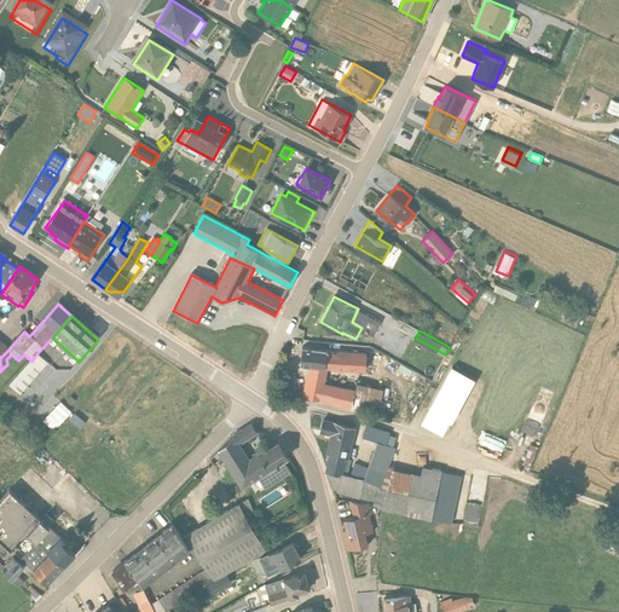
[(386,402),(381,400),(383,390),(356,384),(354,390),(324,384),(328,368),(364,370),(365,353),(302,348),(301,365),(311,367),(304,398),(377,414),(379,409),(385,410),(386,402)]
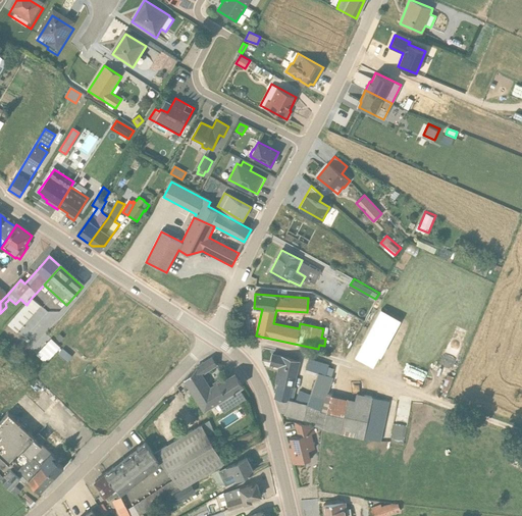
[(41,307),(31,299),(27,305),(7,326),(17,334),(41,307)]
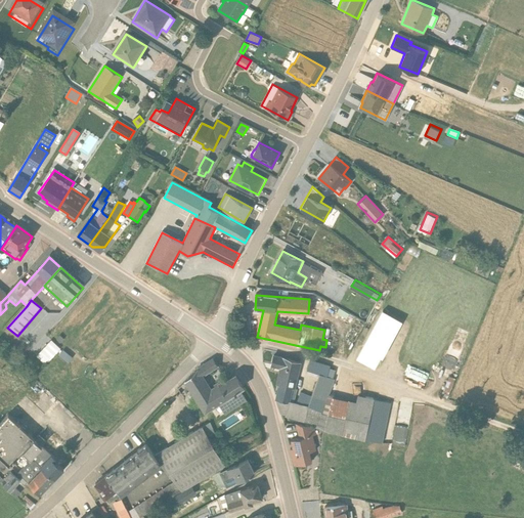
[(382,310),(355,358),(375,369),(381,357),(382,358),(402,321),(382,310)]
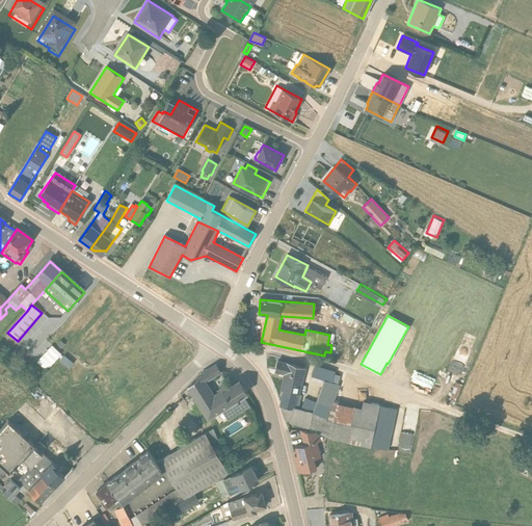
[(46,371),(61,356),(52,346),(37,363),(46,371)]
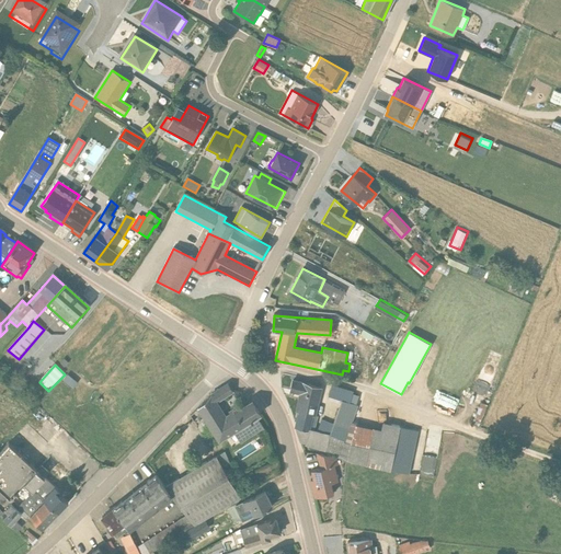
[(318,417),(316,417),(322,390),(293,383),(290,393),(300,395),(296,413),(298,414),(295,428),(300,445),(325,452),(339,456),(339,459),(409,473),(418,430),(382,422),(381,429),(373,428),(356,424),(352,423),(357,405),(356,405),(358,397),(353,395),(353,392),(331,385),(329,396),(342,401),(333,424),(321,419),(317,433),(315,431),(318,417)]
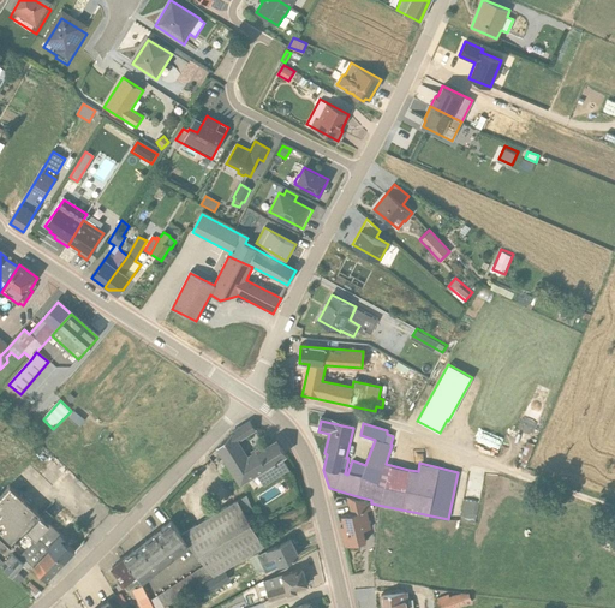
[(232,435),(218,449),(242,488),(256,478),(263,489),(290,472),(282,459),(286,457),(276,442),(266,448),(264,446),(250,454),(251,456),(248,458),(239,443),(255,433),(250,424),(232,435)]
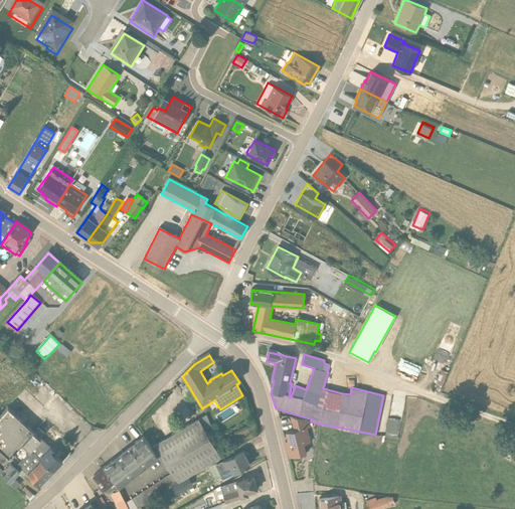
[(240,414),(236,406),(216,415),(220,423),(240,414)]
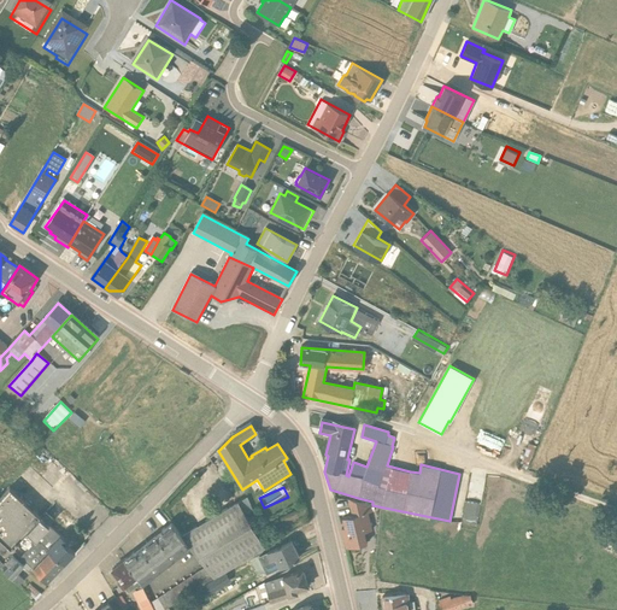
[(39,541),(65,567),(75,555),(66,546),(69,544),(60,537),(59,537),(50,527),(54,522),(45,514),(40,518),(10,490),(0,500),(0,539),(1,540),(10,549),(11,551),(28,533),(39,541)]
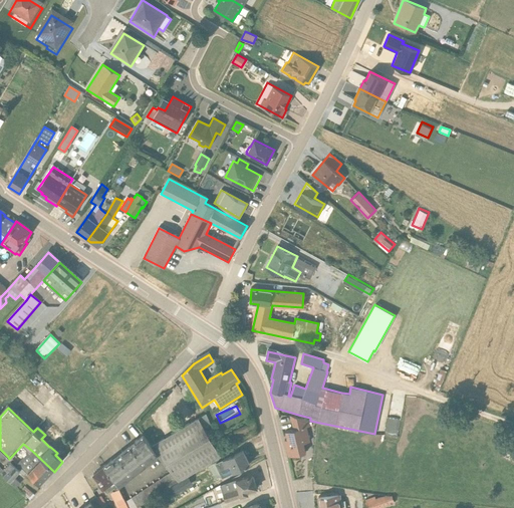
[(210,425),(206,416),(152,447),(179,484),(221,458),(203,428),(210,425)]
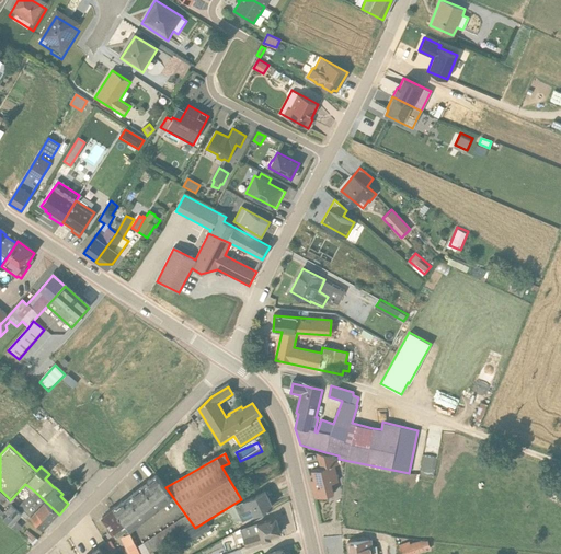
[(421,474),(435,475),(437,454),(423,453),(421,474)]
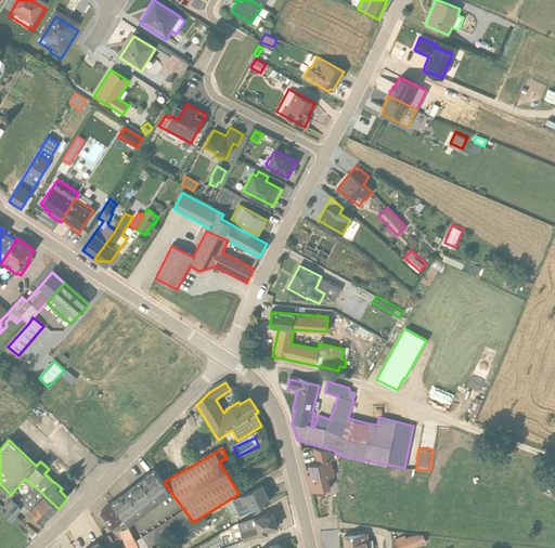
[(335,462),(333,455),(313,451),(317,467),(308,469),(310,478),(307,478),(309,485),(311,495),(330,491),(327,481),(335,479),(331,464),(335,462)]
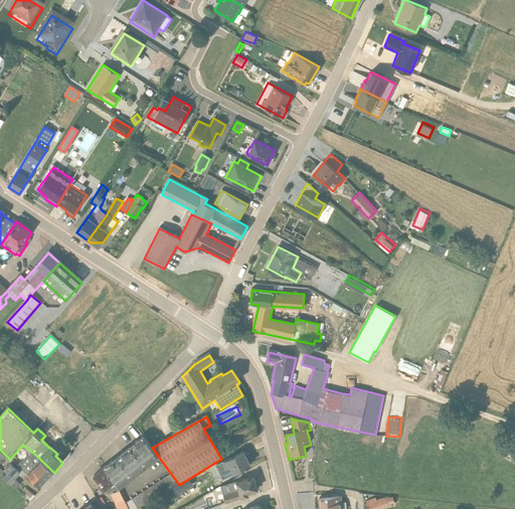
[(143,438),(125,451),(141,471),(157,458),(143,438)]
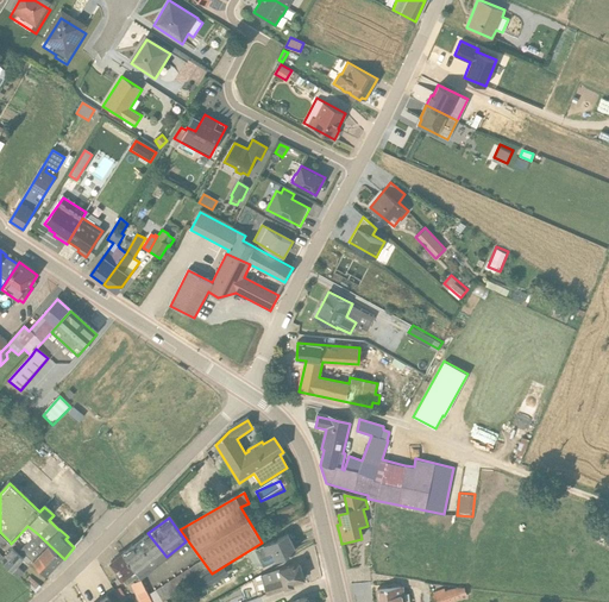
[(24,575),(18,569),(24,560),(12,550),(4,559),(0,555),(0,544),(4,547),(10,541),(1,533),(0,534),(0,563),(4,568),(19,581),(24,575)]
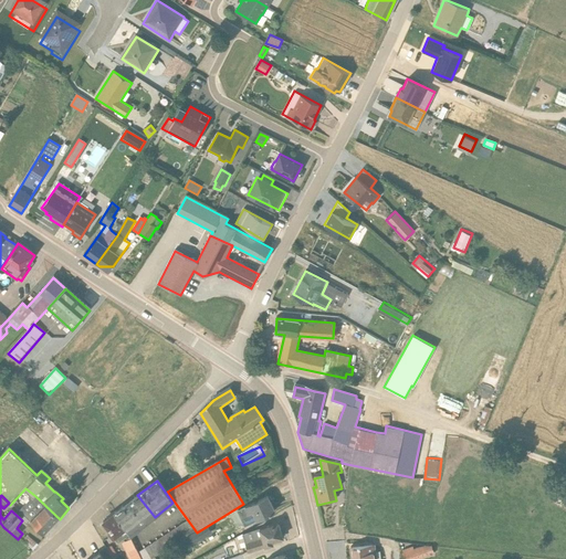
[(132,536),(155,517),(137,495),(114,514),(132,536)]
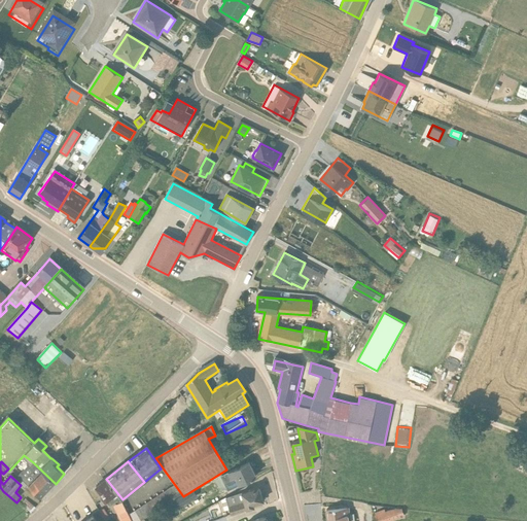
[(33,462),(18,478),(40,499),(56,484),(33,462)]
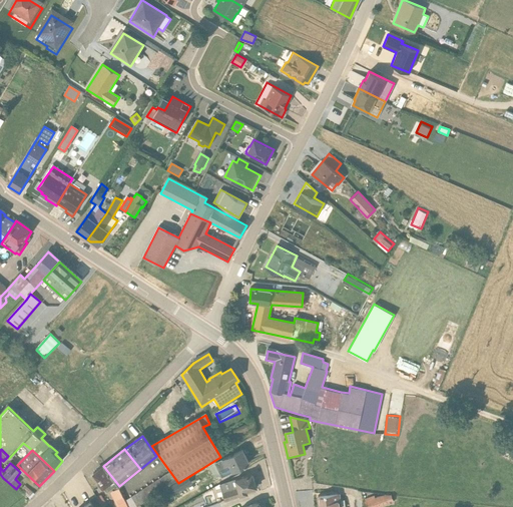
[(221,480),(249,466),(242,452),(214,465),(221,480)]
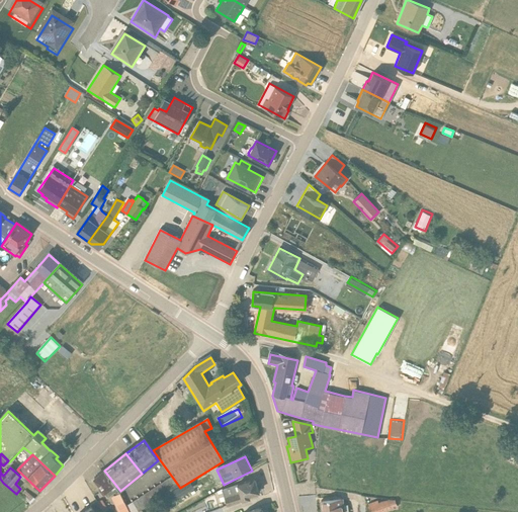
[(104,471),(93,480),(99,488),(97,490),(102,496),(104,495),(108,499),(114,494),(116,496),(118,494),(117,488),(104,471)]
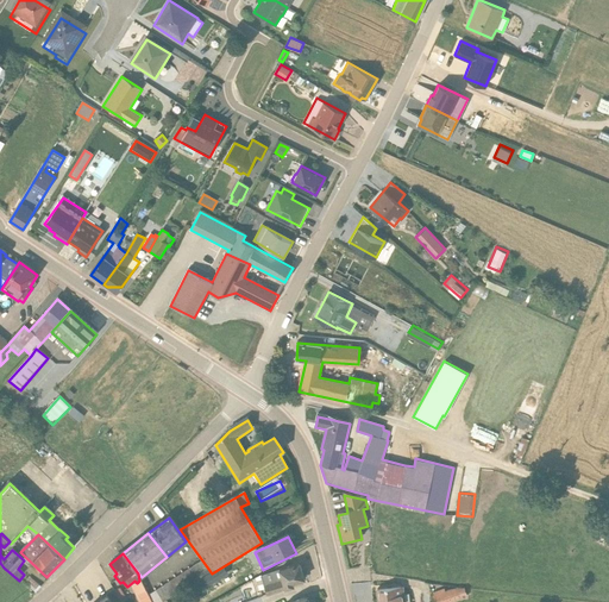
[(202,579),(211,574),(202,562),(149,596),(151,601),(169,601),(202,579)]
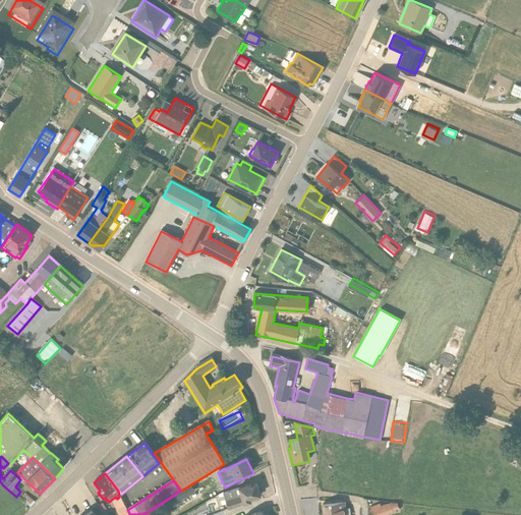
[(219,497),(222,507),(226,505),(229,511),(251,504),(251,501),(261,498),(256,483),(238,490),(219,497)]
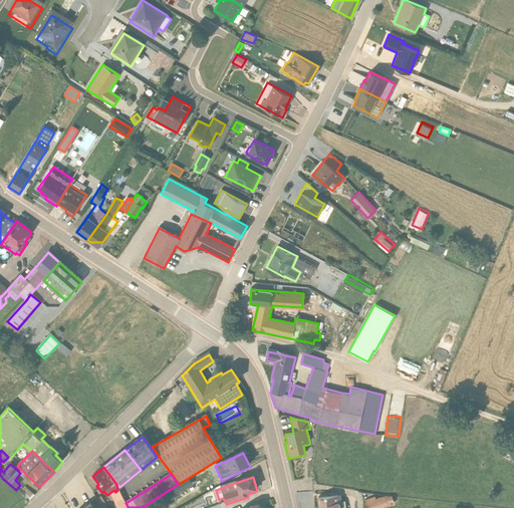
[(174,494),(182,489),(179,484),(178,484),(171,489),(174,494)]
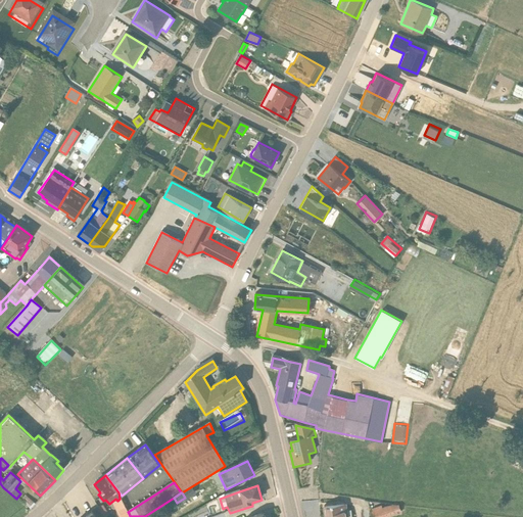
[(35,506),(26,498),(21,503),(31,511),(35,506)]
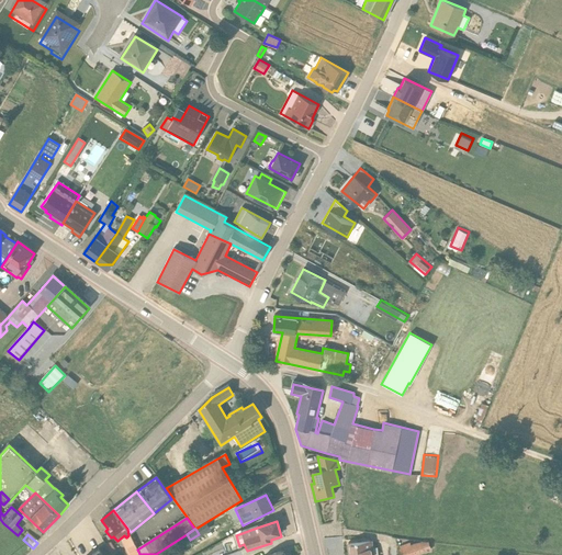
[(139,554),(130,536),(121,541),(121,542),(127,554),(139,554)]
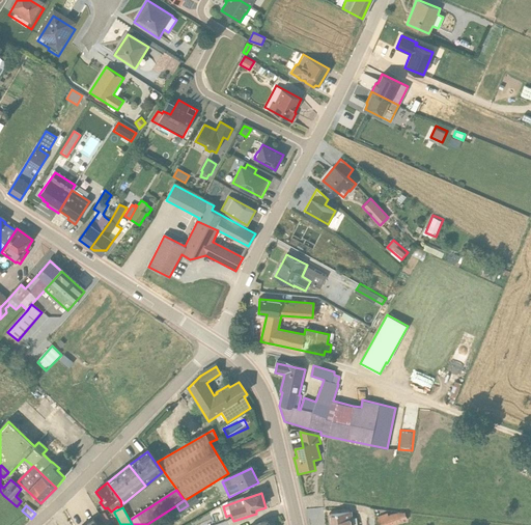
[(378,520),(375,521),(376,524),(397,524),(407,521),(404,514),(398,513),(388,517),(387,515),(376,518),(378,520)]
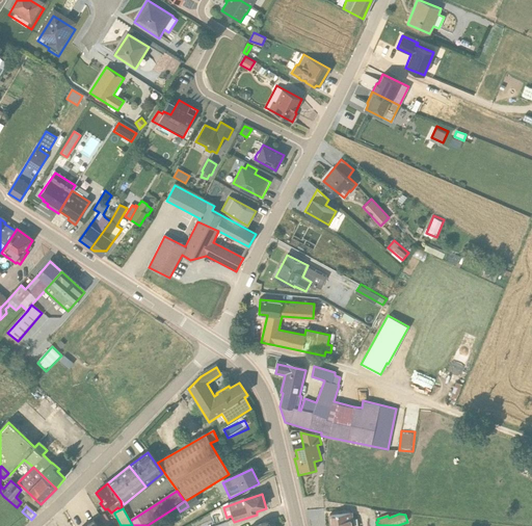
[(331,517),(333,525),(352,525),(351,515),(331,517)]
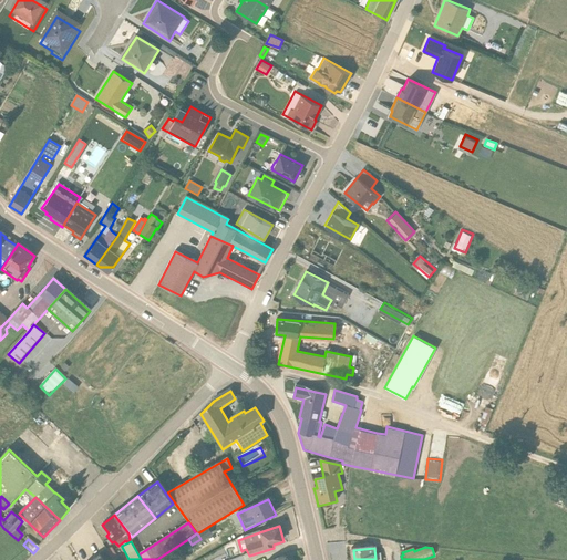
[(117,559),(112,549),(106,551),(111,559),(117,559)]
